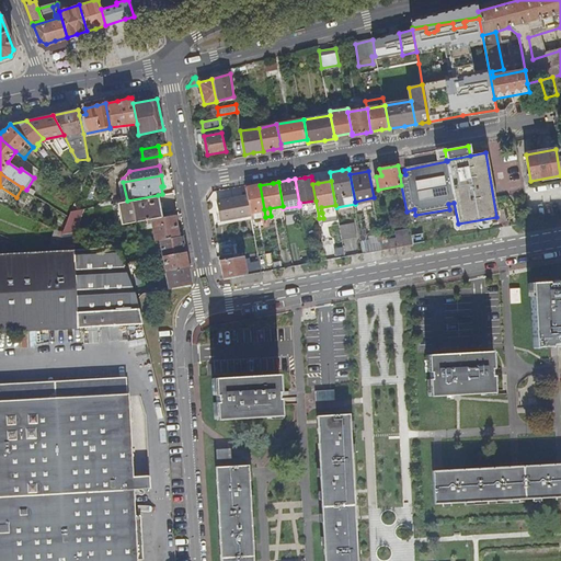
[(265,217),(264,209),(260,185),(253,186),(245,187),(248,195),(250,212),(259,210),(260,217),(261,220),(266,219),(265,217)]
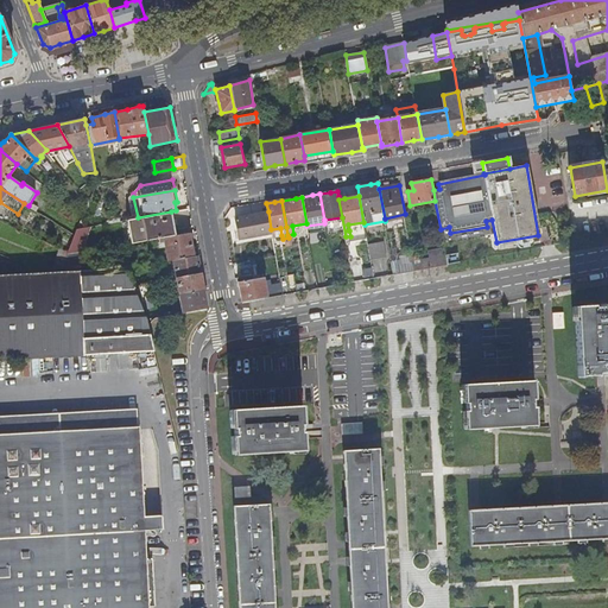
[(176,235),(171,211),(138,217),(127,220),(131,242),(158,238),(176,235)]
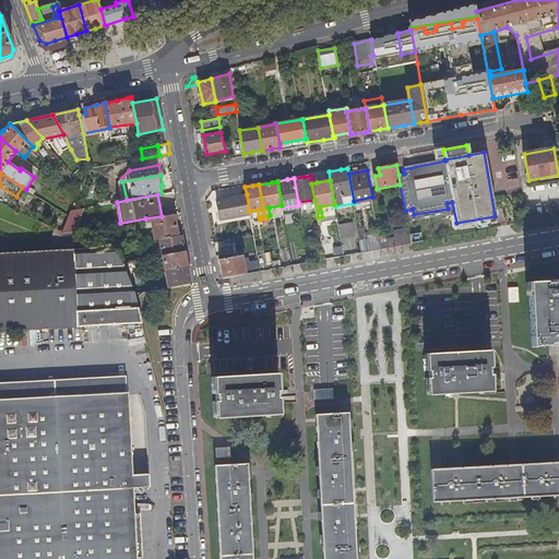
[(249,211),(247,194),(217,200),(221,219),(250,214),(249,211)]
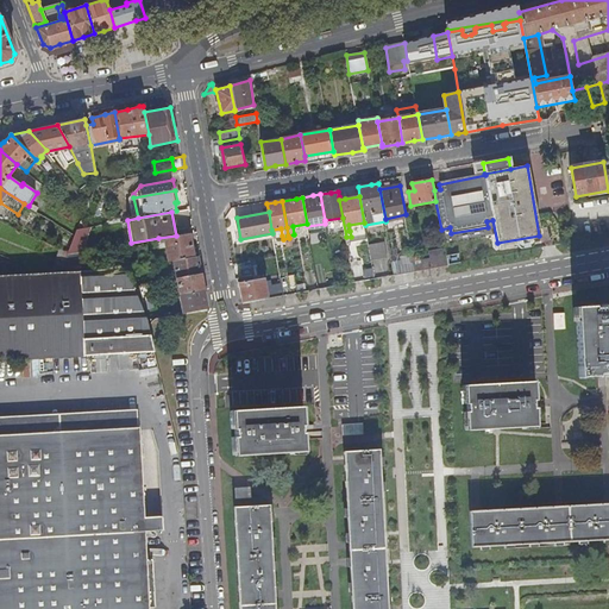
[(75,234),(69,252),(68,255),(81,252),(90,226),(77,228),(75,234)]
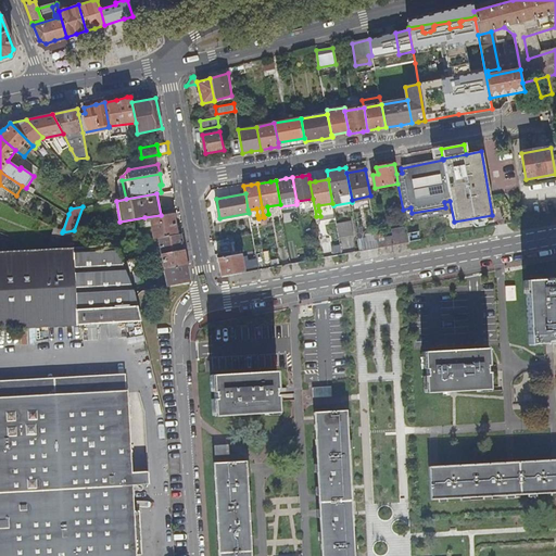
[(161,215),(144,217),(146,227),(150,226),(152,238),(158,237),(178,234),(174,212),(161,215)]
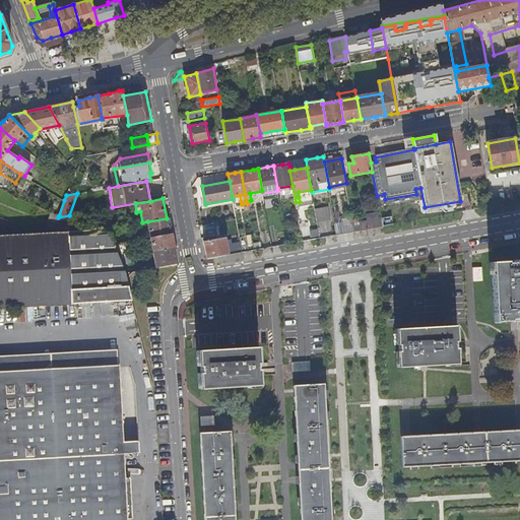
[(206,208),(234,203),(234,202),(233,199),(205,204),(206,208)]
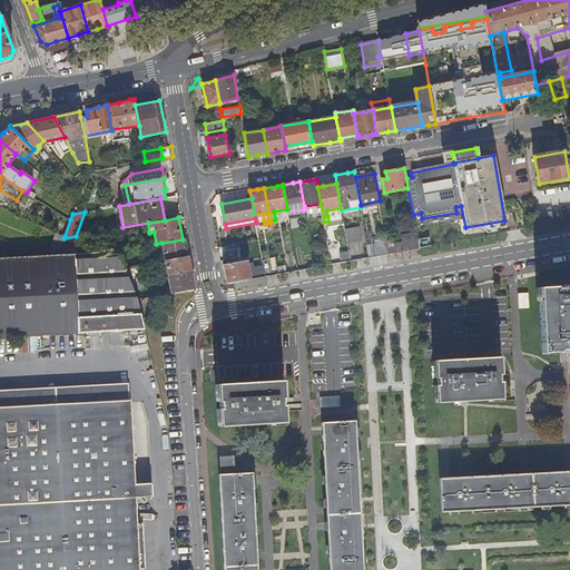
[(345,229),(347,244),(363,241),(360,227),(345,229)]
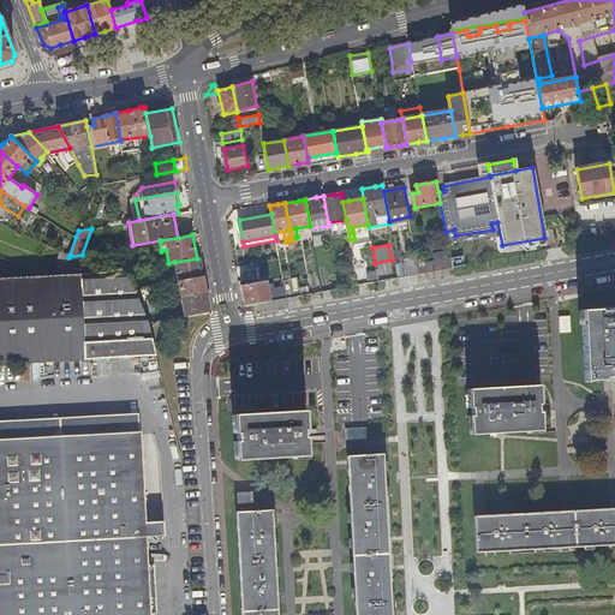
[(452,268),(449,251),(436,254),(437,263),(418,266),(419,274),(452,268)]
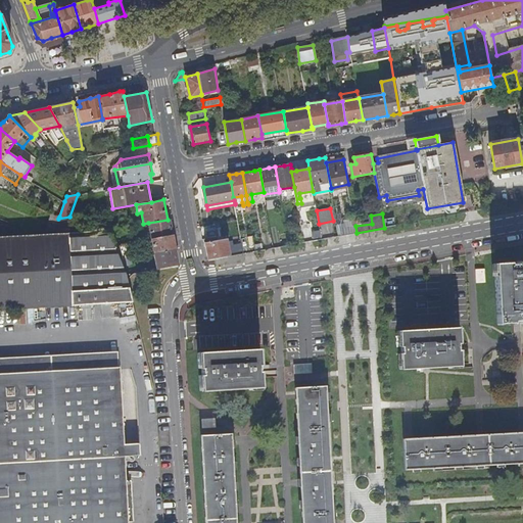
[(70,233),(69,217),(58,219),(57,220),(53,234),(70,233)]
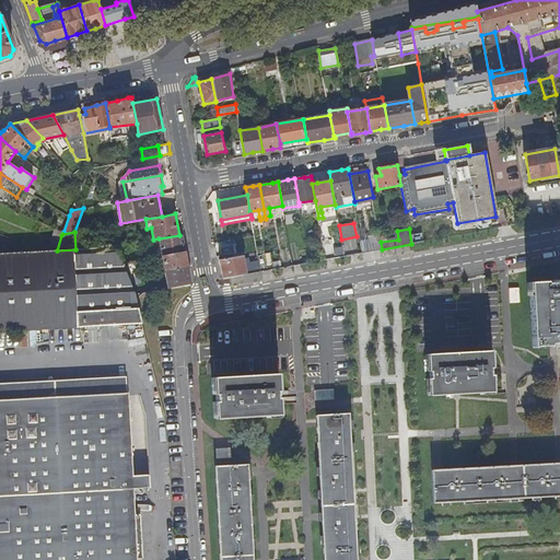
[(57,251),(61,235),(54,233),(48,251),(57,251)]
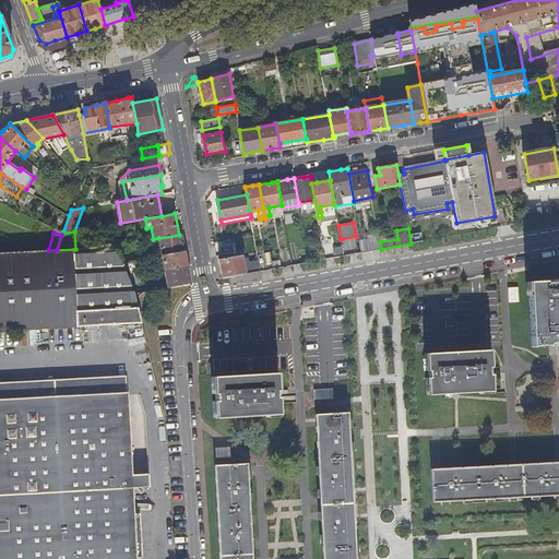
[(179,235),(158,238),(162,254),(185,250),(181,235),(179,235)]
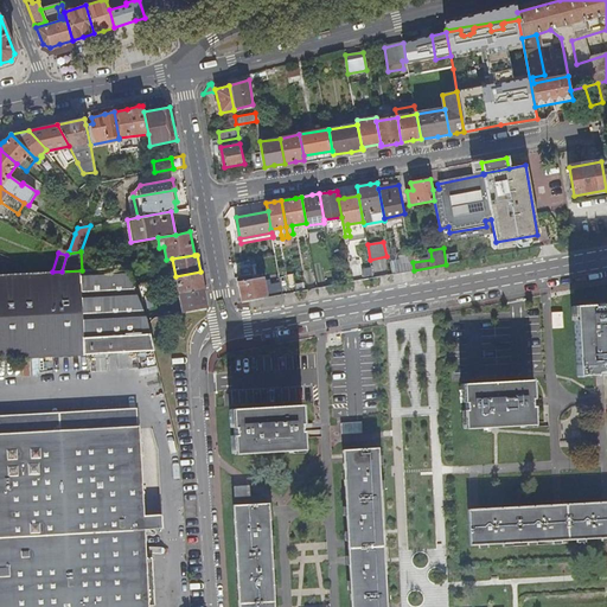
[(0,358),(154,351),(146,319),(141,302),(134,286),(126,268),(82,270),(62,272),(52,272),(24,273),(0,273),(0,358)]
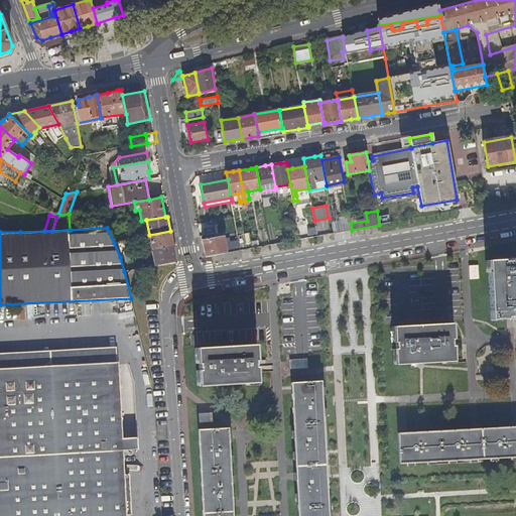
[(170,231),(149,235),(152,250),(173,246),(170,231)]
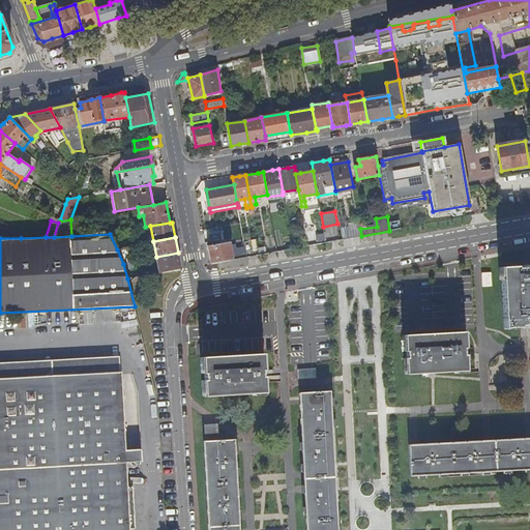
[(209,248),(211,263),(233,259),(231,246),(230,242),(208,245),(209,248)]
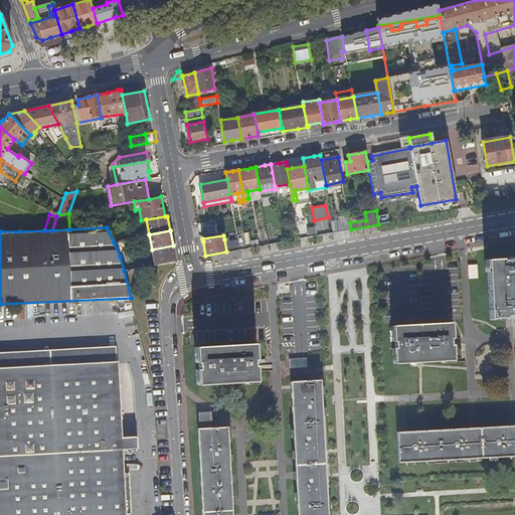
[(224,239),(226,251),(240,249),(240,248),(238,240),(230,241),(229,238),(224,239)]
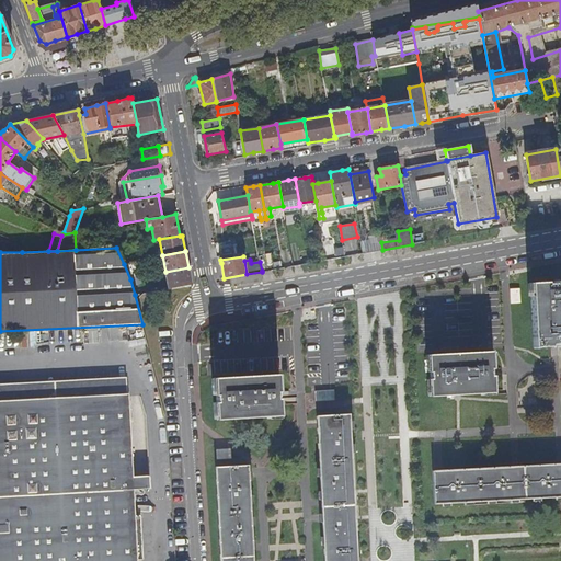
[(132,263),(124,264),(130,279),(138,278),(132,263)]
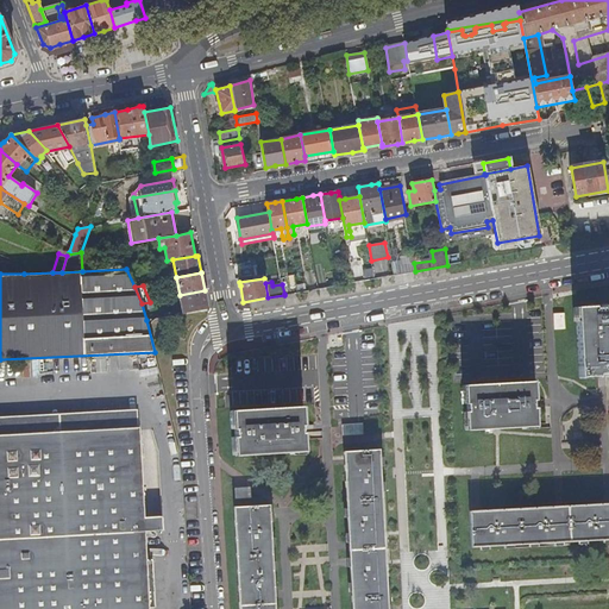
[(180,295),(183,313),(208,308),(205,290),(180,295)]
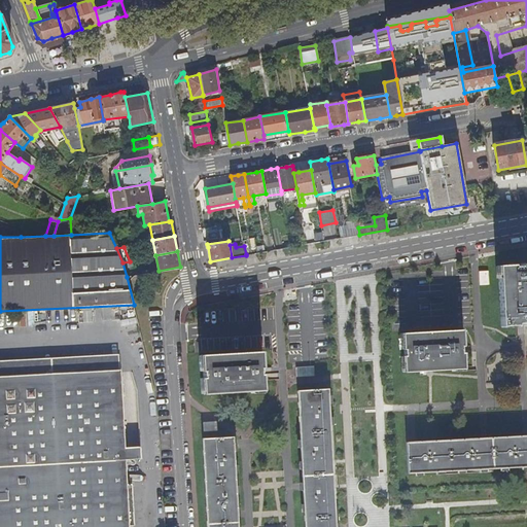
[(526,264),(498,266),(501,326),(526,325),(526,264)]
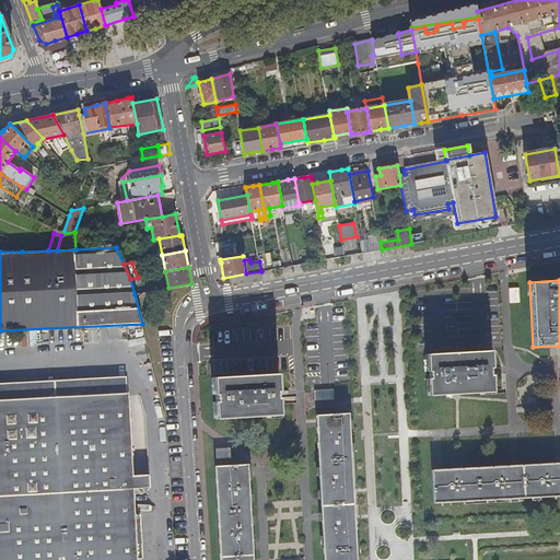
[(492,368),(491,350),(427,354),(427,371),(429,371),(430,378),(428,378),(429,396),(493,393),(492,375),(490,375),(490,368),(492,368)]
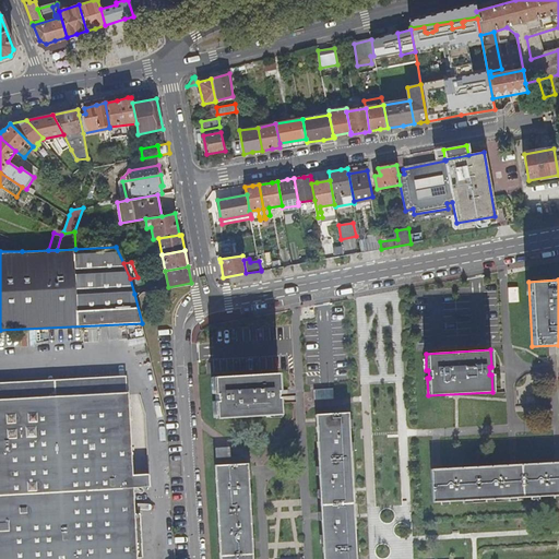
[(277,373),(213,377),(215,418),(280,415),(280,411),(278,390),(277,379),(277,373)]
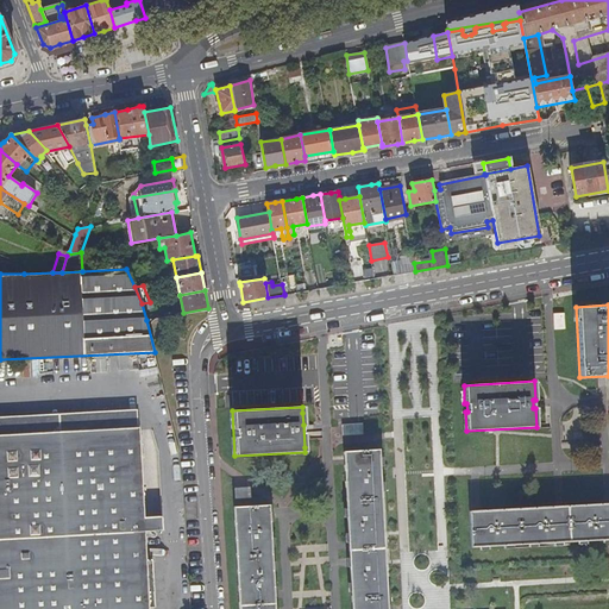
[(341,425),(343,435),(364,434),(364,433),(363,424),(341,425)]
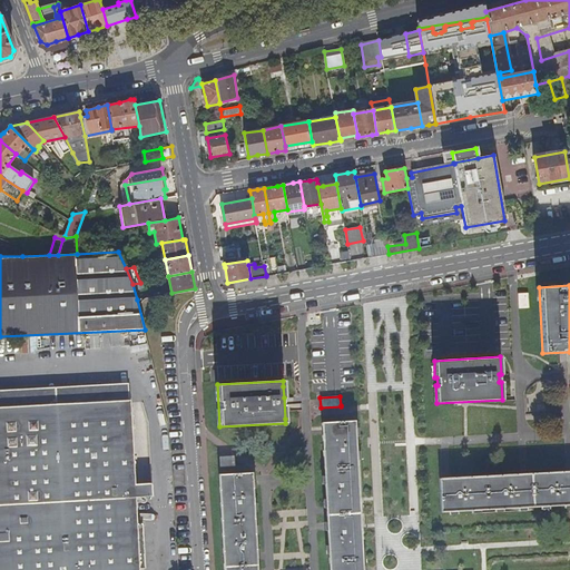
[(130,401),(0,408),(0,569),(139,569),(139,556),(145,556),(144,527),(137,528),(136,500),(153,500),(153,487),(135,487),(130,401)]
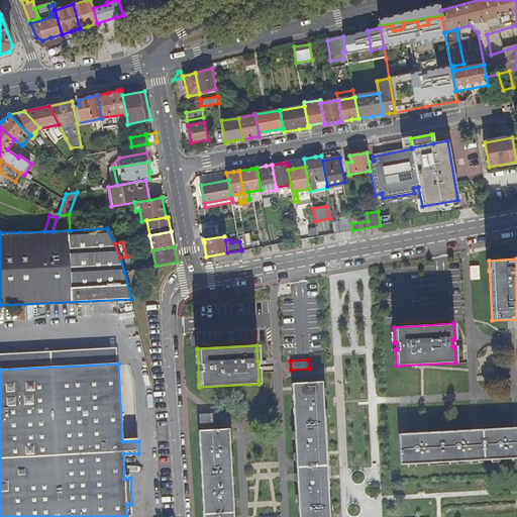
[(329,516),(322,383),(292,384),(293,400),(296,453),(298,486),(299,516),(329,516)]
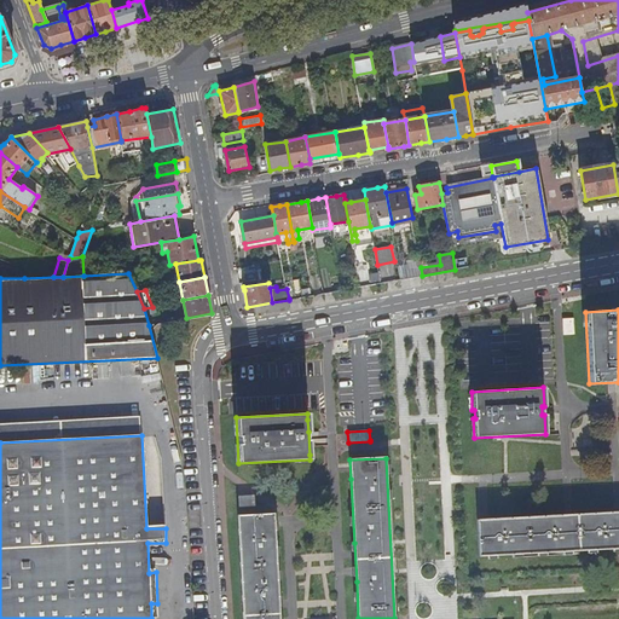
[(255,503),(255,495),(238,496),(239,508),(255,507),(255,503)]
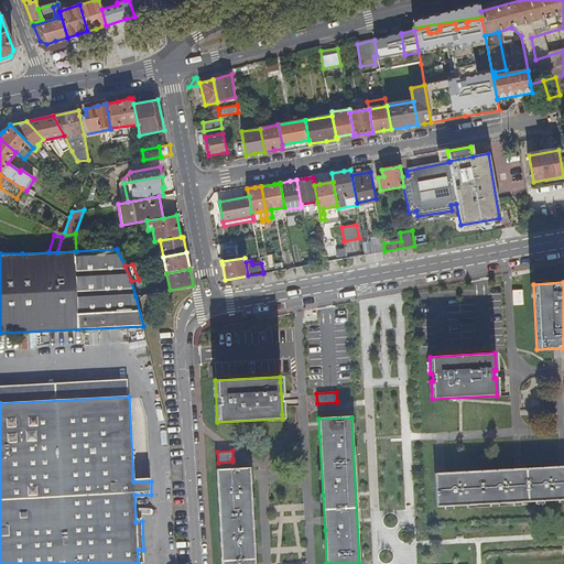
[(563,466),(434,474),(436,507),(563,499),(563,466)]
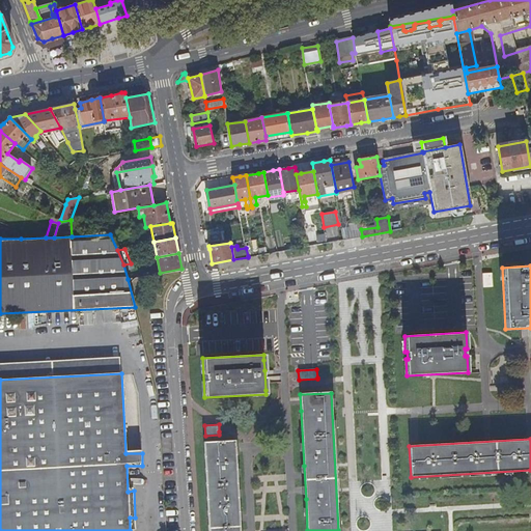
[(236,451),(235,440),(203,442),(207,530),(240,530),(241,528),(240,524),(240,515),(236,451)]
